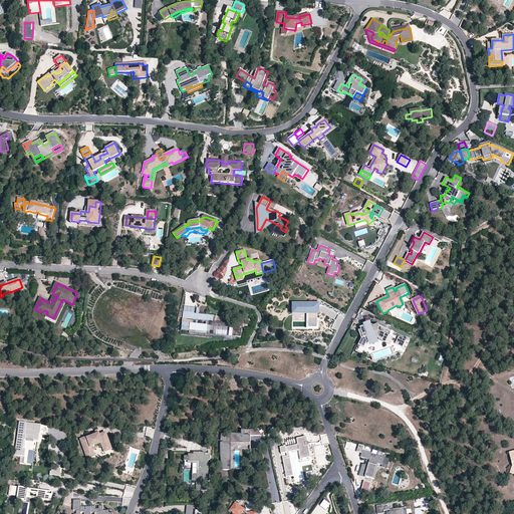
[(379,308),(376,301),(369,304),(372,311),(379,308)]
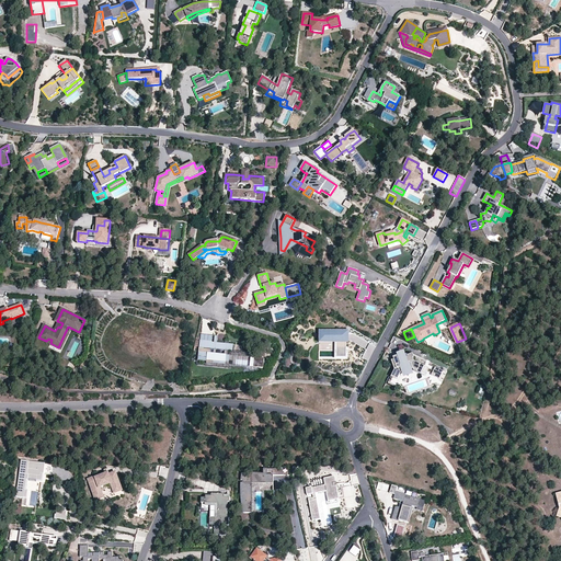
[(70,333),(66,331),(58,347),(61,348),(70,333)]
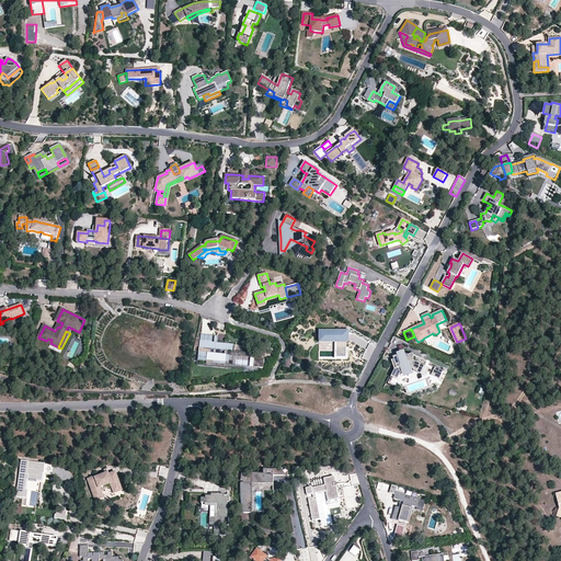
[(338,332),(319,332),(319,341),(336,341),(336,343),(336,357),(346,358),(346,348),(346,331),(338,331),(338,332)]
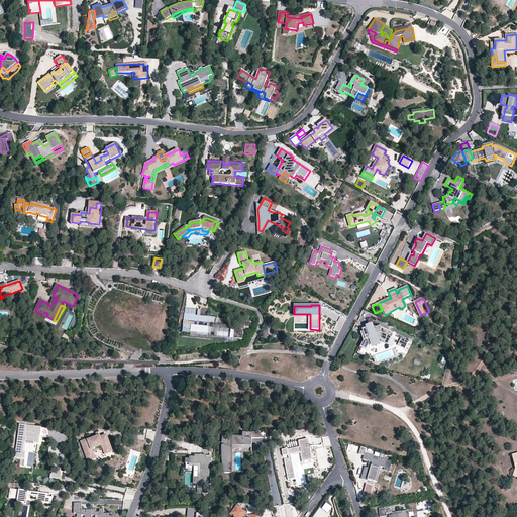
[(438,306),(435,309),(440,316),(444,313),(438,306)]
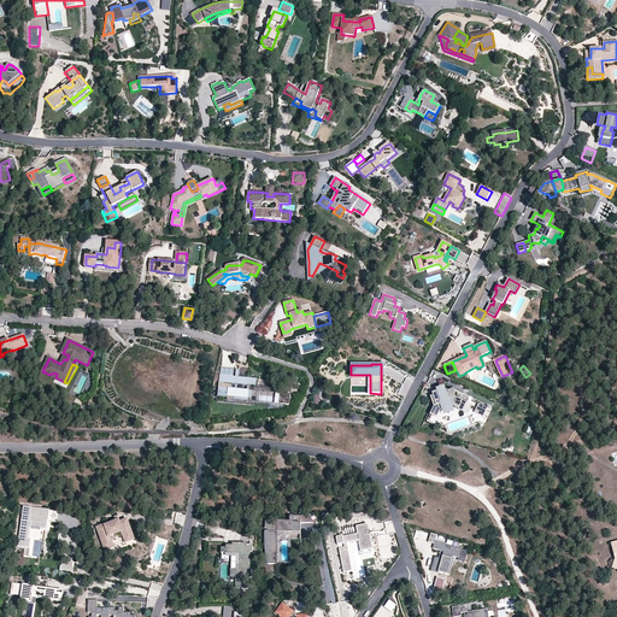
[(233,375),(221,374),(219,388),(228,389),(227,399),(234,400),(235,398),(248,399),(250,387),(256,387),(256,378),(238,377),(238,380),(234,380),(234,377),(233,376),(233,375)]
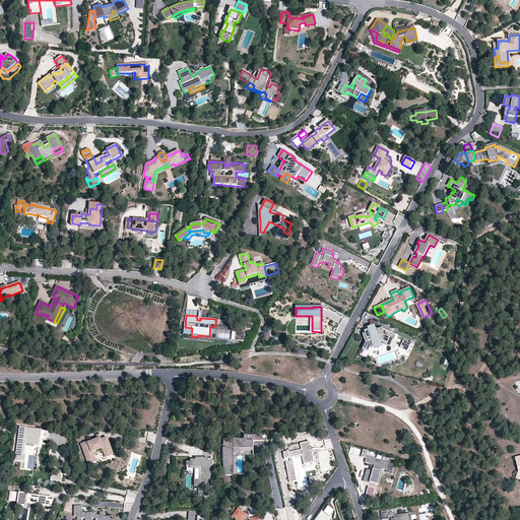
[(312,318),(311,318),(311,333),(323,333),(323,323),(321,323),(321,332),(312,331),(312,318)]
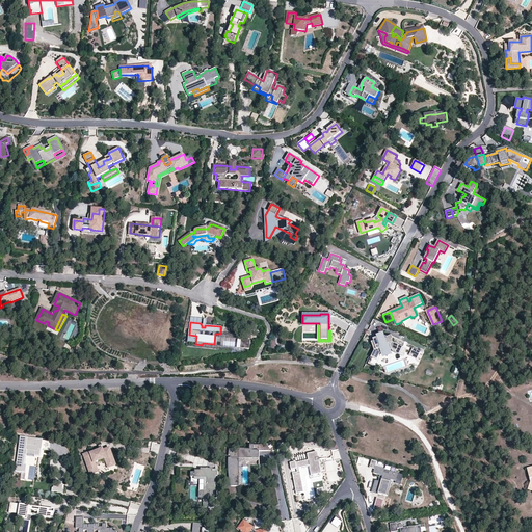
[(393,343),(391,338),(387,339),(386,337),(383,338),(378,335),(376,338),(373,339),(374,344),(372,345),(374,351),(371,356),(377,360),(380,354),(381,353),(388,356),(390,351),(392,350),(395,344),(393,343)]
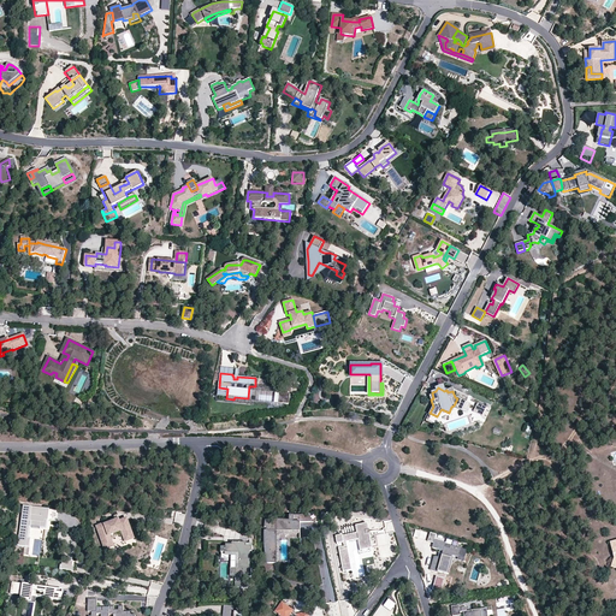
[(472,406),(462,401),(458,408),(458,409),(468,414),(472,406)]
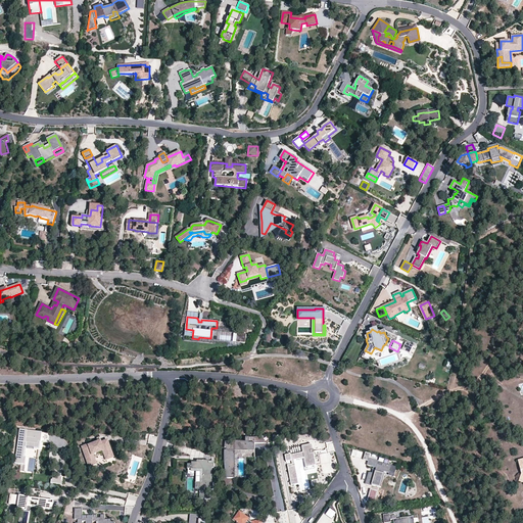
[(407,343),(403,350),(410,353),(414,346),(407,343)]
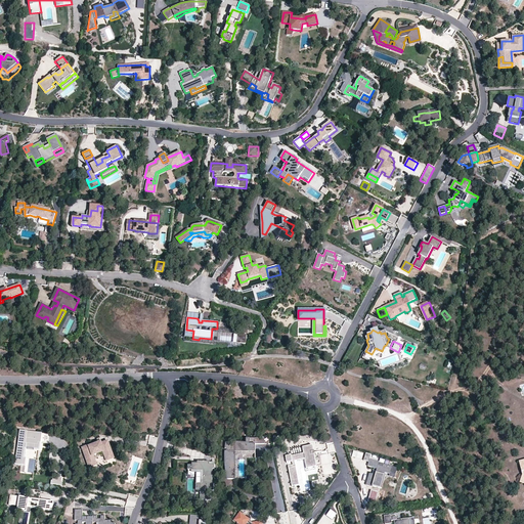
[(372,354),(365,351),(363,357),(370,361),(374,355),(372,354)]
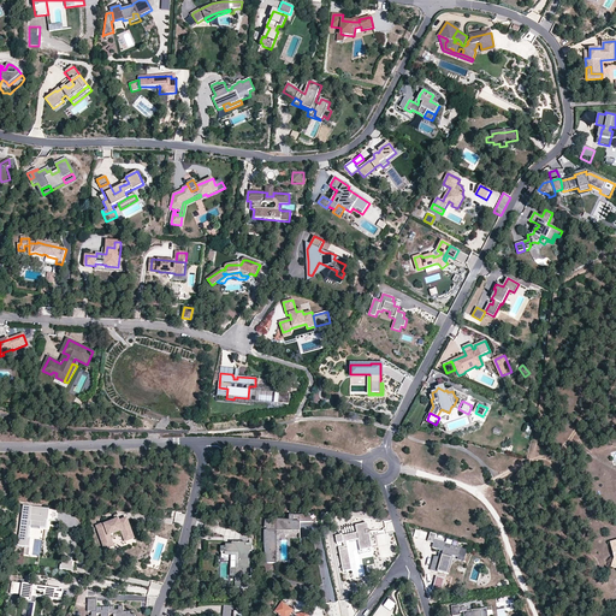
[(46,521),(48,521),(51,510),(24,505),(18,546),(27,548),(30,527),(31,527),(33,522),(45,523),(46,521)]
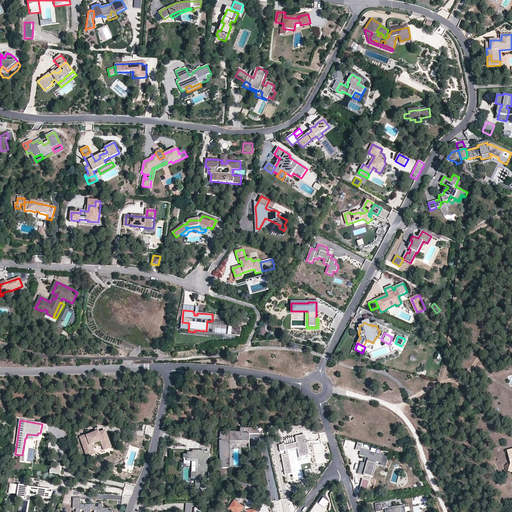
[(40,433),(48,434),(48,430),(49,425),(42,424),(40,433)]
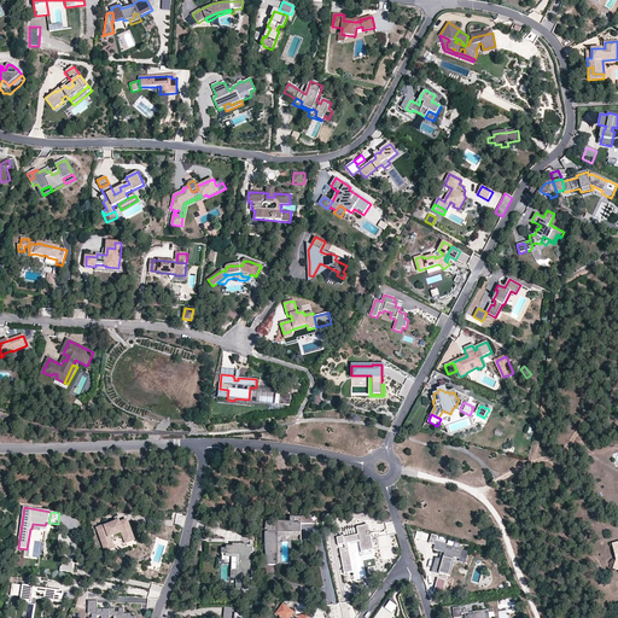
[(302,524),(312,525),(312,518),(295,518),(291,518),(291,523),(289,523),(284,522),(278,522),(267,523),(266,525),(266,530),(267,530),(267,532),(266,532),(264,535),(264,538),(266,543),(266,554),(268,565),(278,565),(278,534),(301,534),(302,524)]
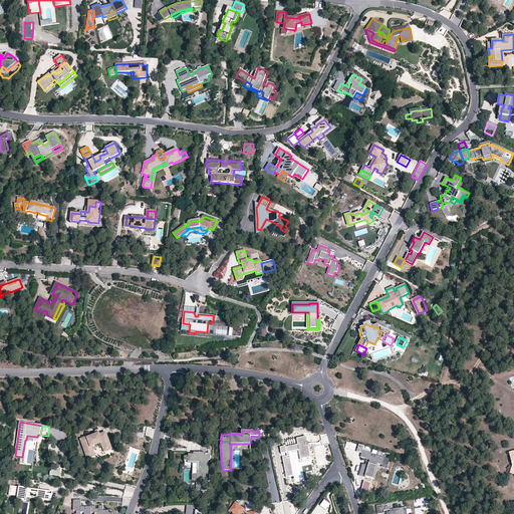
[(102,443),(105,452),(111,450),(106,434),(99,436),(99,435),(88,439),(88,438),(81,440),(88,458),(94,456),(91,447),(102,443)]
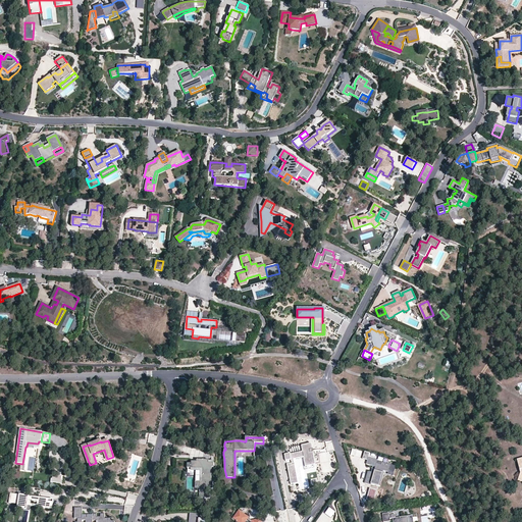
[(292,464),(288,465),(291,484),(298,483),(294,460),(304,458),(305,467),(316,465),(312,444),(302,446),(303,452),(291,455),(291,454),(284,455),(285,461),(291,460),(292,464)]
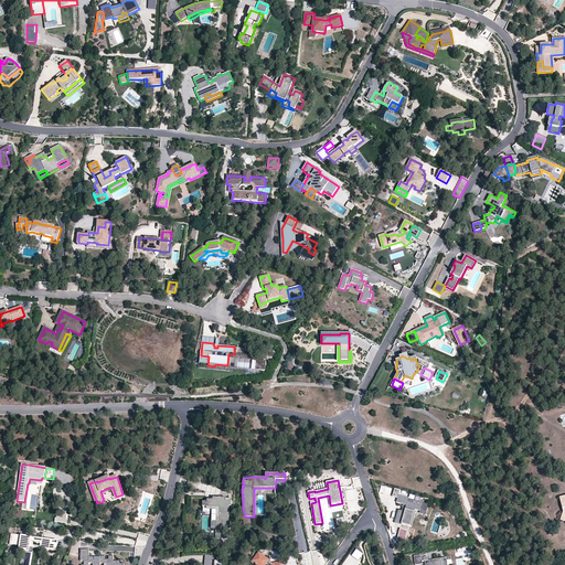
[(345,487),(347,511),(359,510),(358,489),(349,490),(349,487),(345,487)]
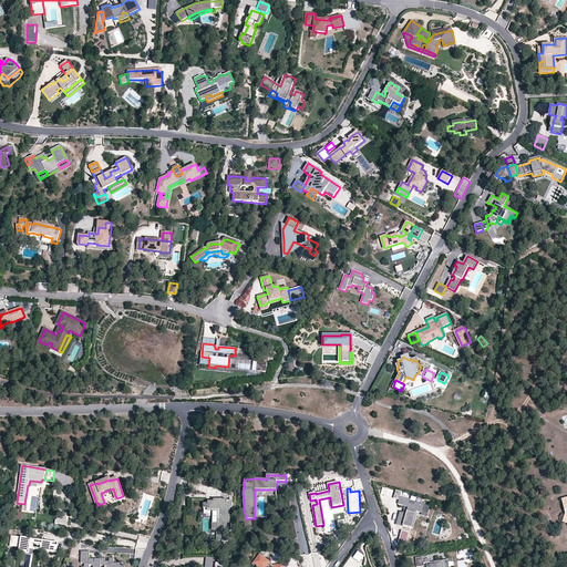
[(409,504),(410,501),(410,500),(400,497),(398,504),(408,507),(406,514),(401,513),(397,525),(403,527),(403,526),(412,528),(416,514),(415,514),(416,512),(422,513),(423,506),(414,504),(414,505),(409,504)]
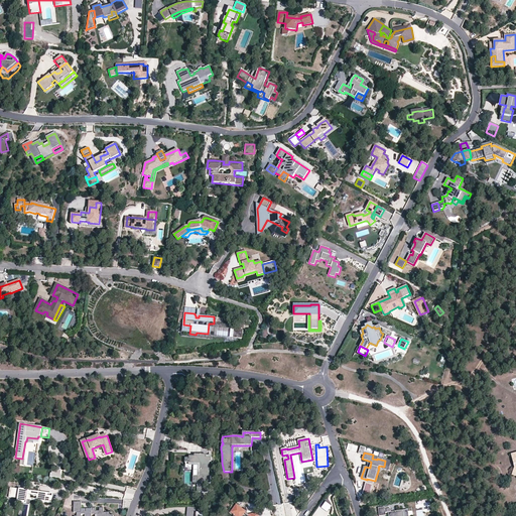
[(185,459),(185,463),(189,463),(189,464),(201,464),(201,477),(198,477),(198,483),(199,483),(199,493),(208,493),(209,484),(211,483),(211,477),(209,477),(210,463),(212,463),(212,458),(207,458),(207,456),(195,455),(195,457),(189,457),(189,459),(185,459)]
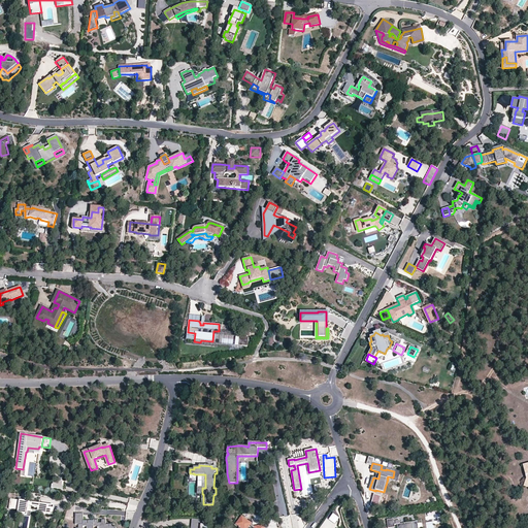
[(400,471),(382,466),(381,469),(386,470),(386,469),(394,471),(393,477),(392,480),(398,482),(400,471)]
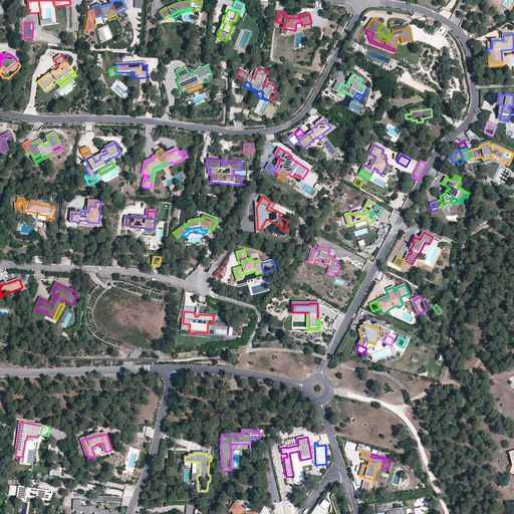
[(200,462),(189,462),(189,464),(197,464),(197,475),(200,475),(200,462)]
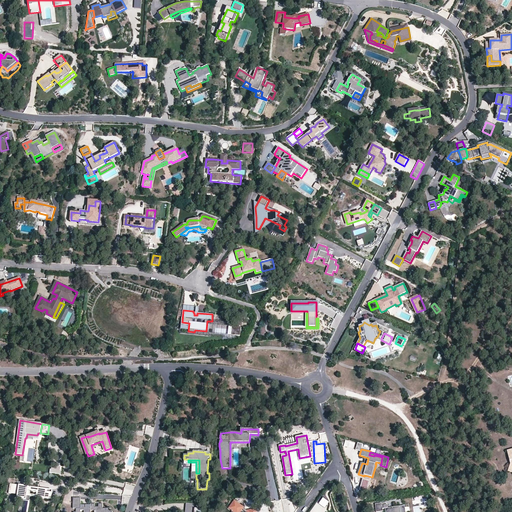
[(51,473),(60,475),(60,471),(61,467),(52,466),(51,473)]
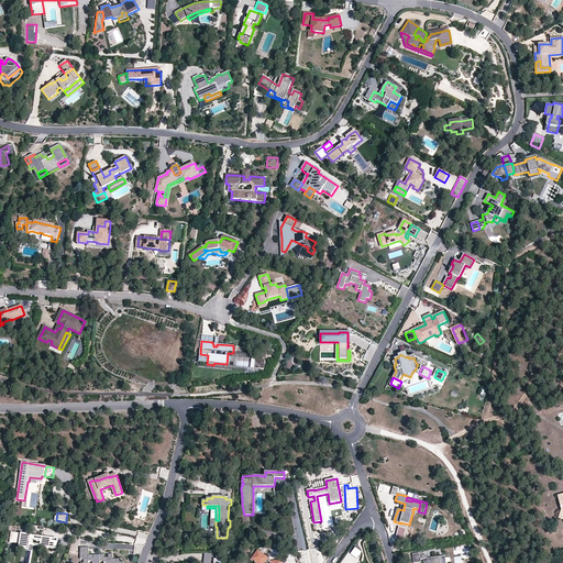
[(58,540),(11,532),(10,543),(20,544),(19,549),(29,550),(30,545),(31,541),(34,541),(33,547),(56,550),(58,540)]
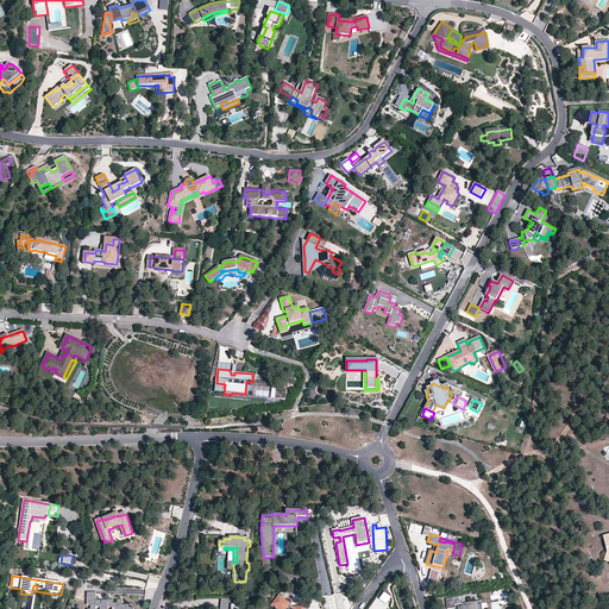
[(107,608),(108,608),(113,608),(112,608),(133,608),(135,608),(131,608),(131,606),(123,604),(121,600),(117,600),(117,603),(113,603),(113,600),(107,600),(107,604),(101,604),(101,601),(95,601),(95,592),(87,592),(87,606),(90,606),(89,608),(107,608)]
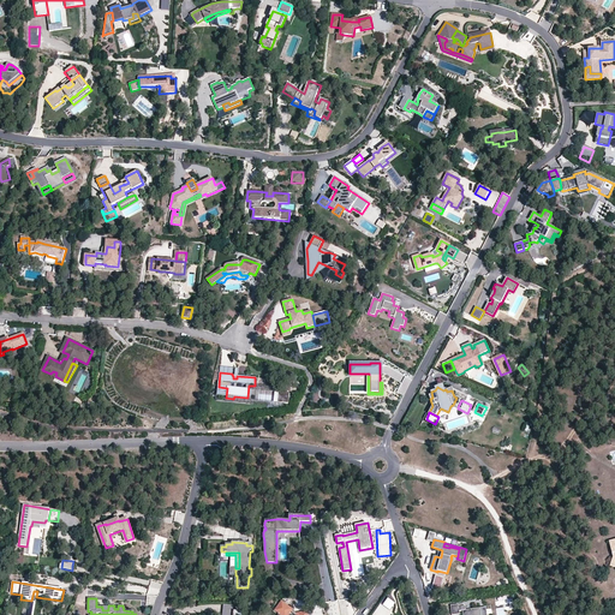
[(353,614),(352,599),(326,602),(327,614),(353,614)]
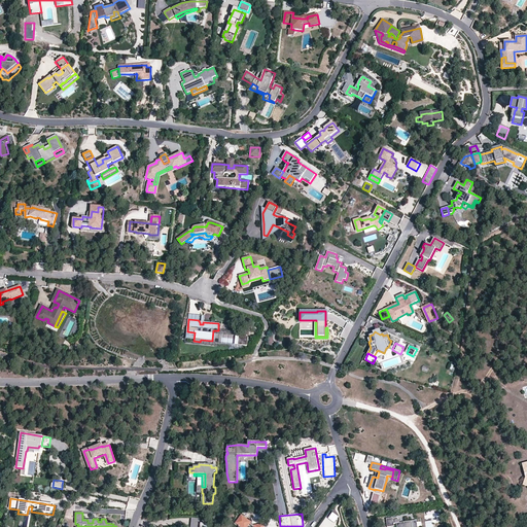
[(240,526),(239,526),(247,526),(249,524),(244,520),(245,519),(242,516),(237,523),(240,526)]
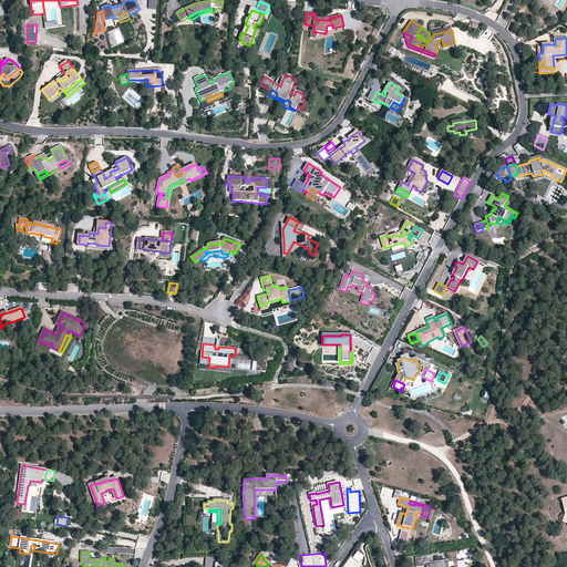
[(423,557),(415,558),(416,566),(418,566),(424,566),(424,564),(426,563),(426,566),(443,566),(443,560),(430,563),(430,559),(423,559),(423,557)]
